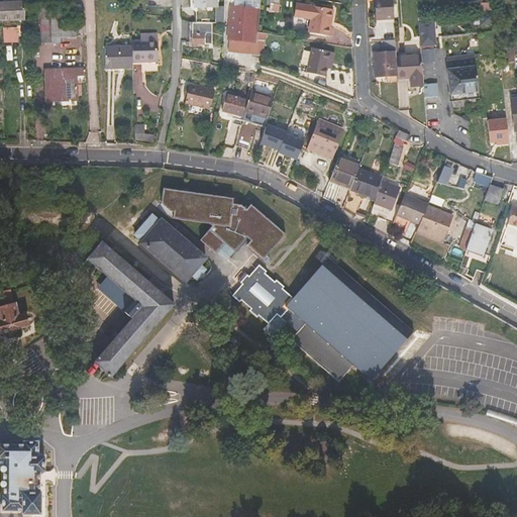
[(215,0),(189,0),(190,7),(195,7),(195,23),(212,23),(216,23),(215,0)]
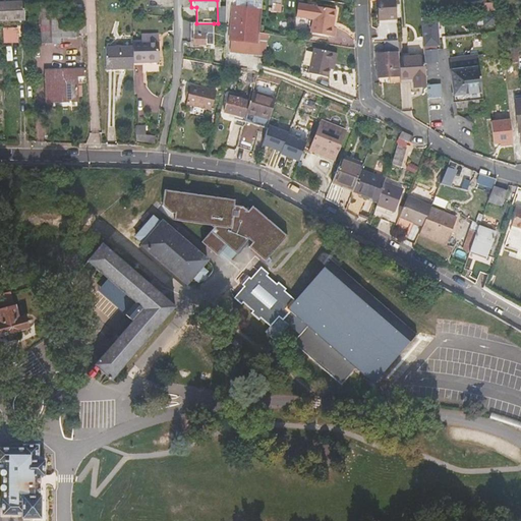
[(262,2),(242,0),(231,0),(227,41),(257,44),(262,2)]
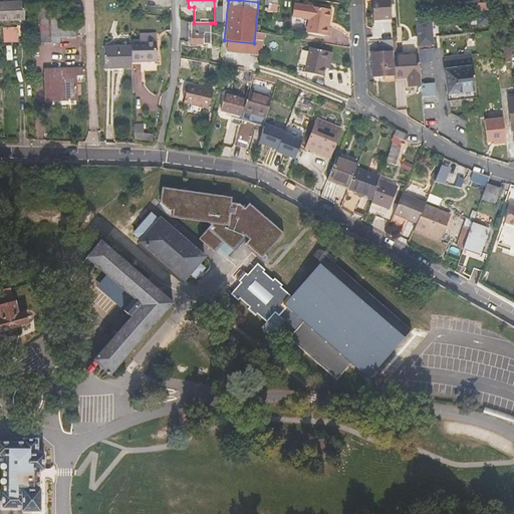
[(371,0),(374,24),(392,23),(390,0),(371,0)]
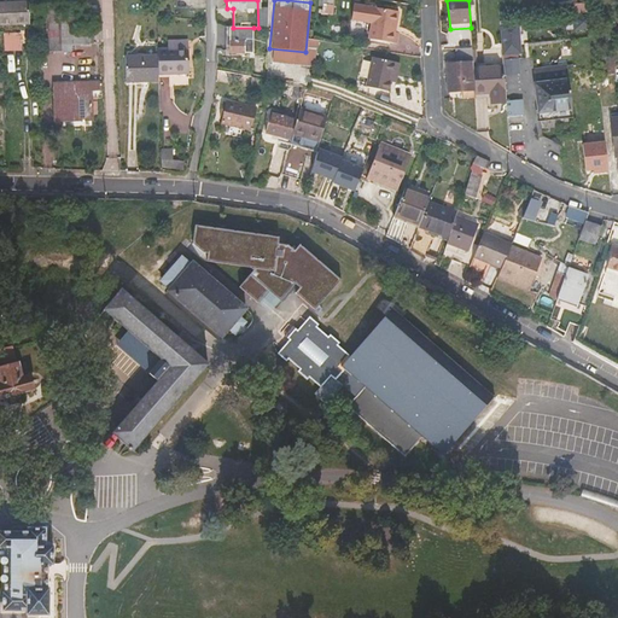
[(29,1),(0,3),(0,24),(30,24),(29,1)]
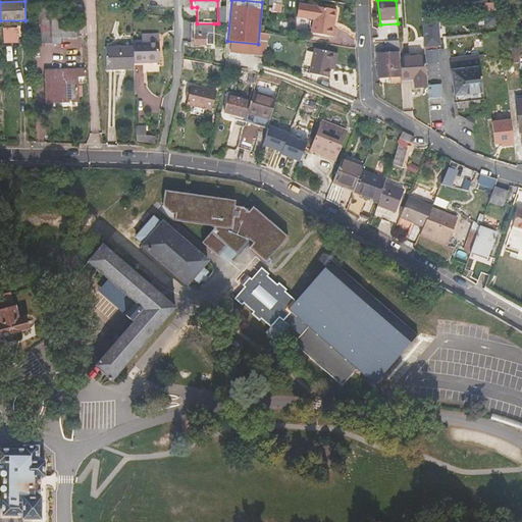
[(314,19),(312,33),(323,35),(327,12),(325,12),(325,8),(316,6),(299,4),(297,16),(314,19)]
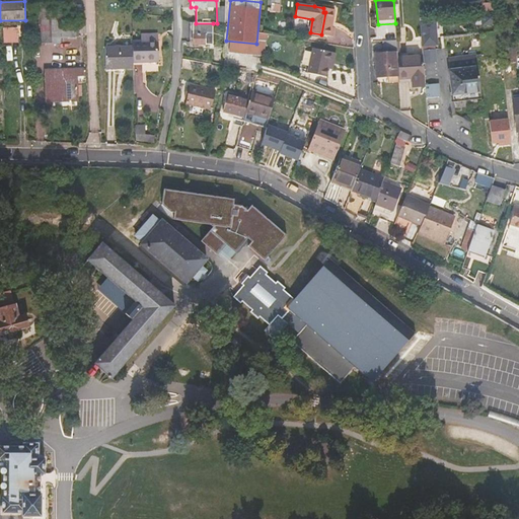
[(331,26),(335,10),(323,8),(323,12),(325,12),(321,34),(332,35),(335,27),(331,26)]
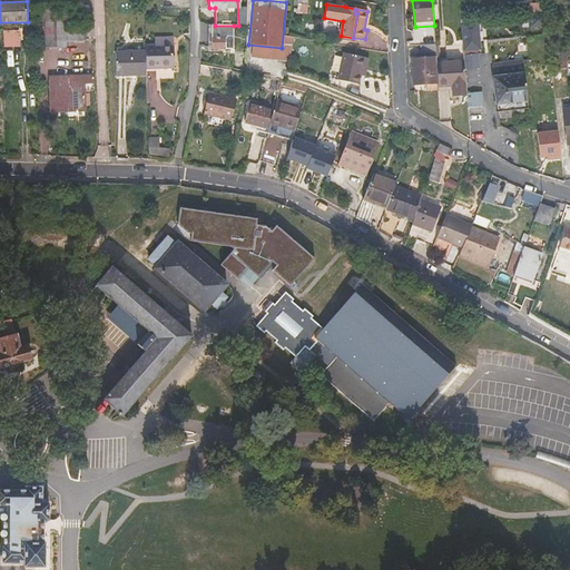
[(45,11),(46,27),(36,27),(37,47),(67,46),(67,39),(89,39),(89,35),(82,35),(82,25),(65,25),(65,10),(45,11)]
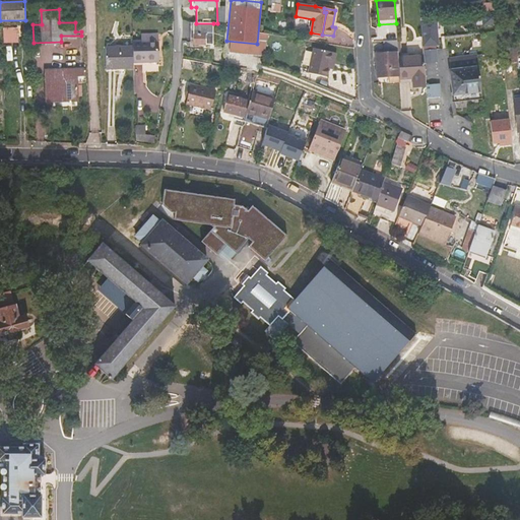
[(434,19),(420,19),(423,46),(436,45),(434,19)]
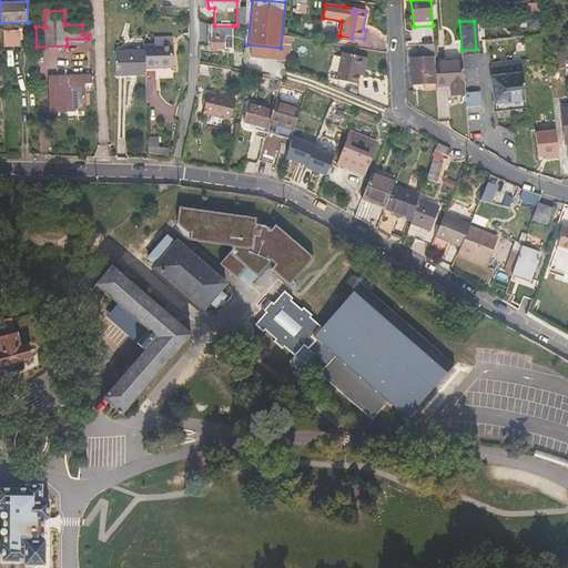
[(210,48),(232,49),(233,26),(214,26),(210,26),(210,48)]
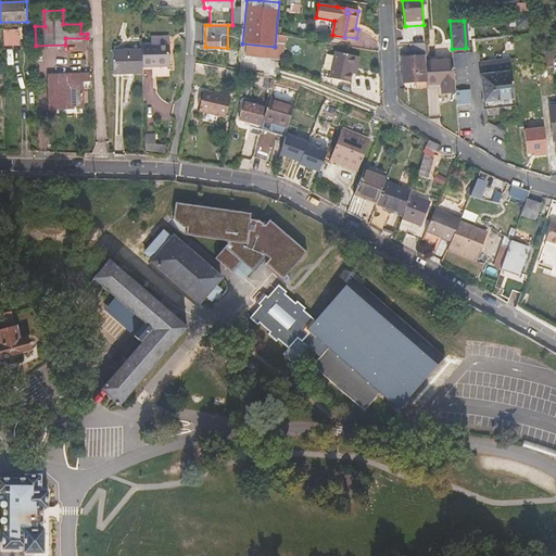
[(4,30),(4,49),(20,49),(20,29),(4,30)]
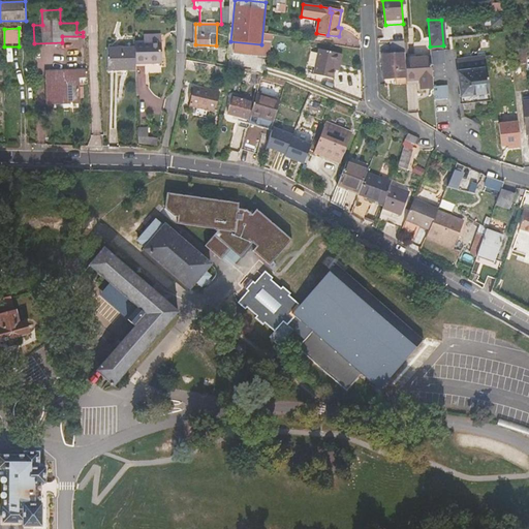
[(384,80),(397,79),(407,78),(406,58),(404,40),(390,42),(391,54),(382,55),(384,80)]
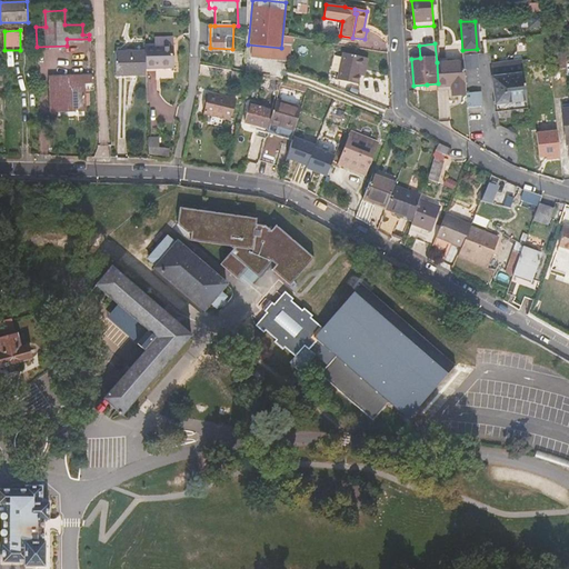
[(173,67),(172,45),(156,46),(146,46),(146,52),(147,68),(173,67)]
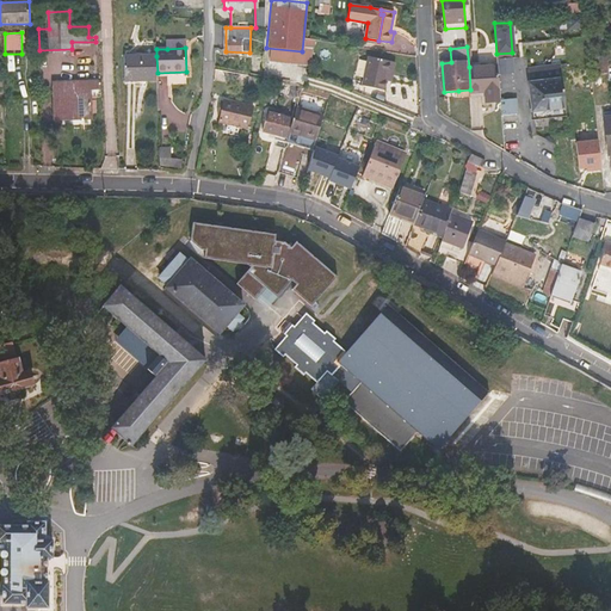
[(513,71),(512,53),(497,54),(498,65),(498,72),(513,71)]
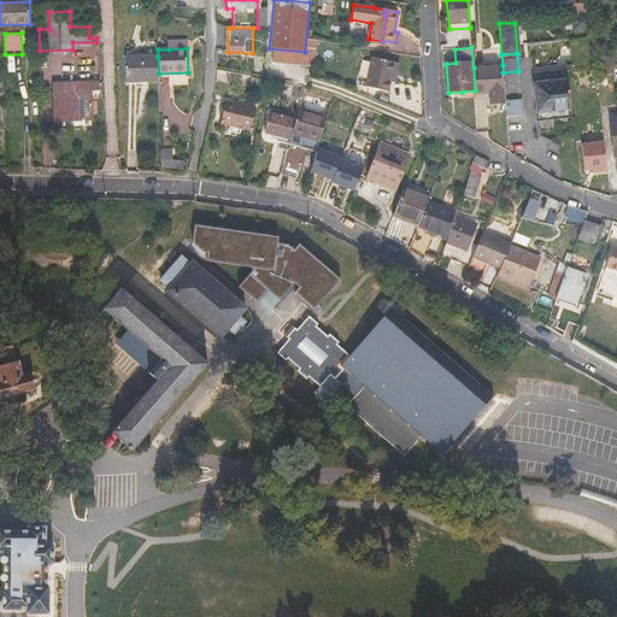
[(127,57),(127,82),(159,82),(159,74),(158,57),(127,57)]
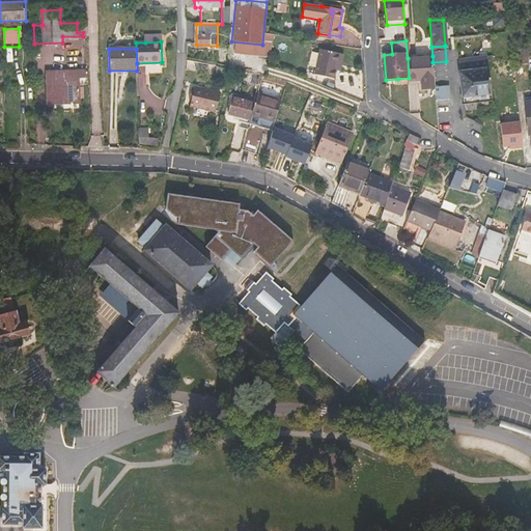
[(320,49),(314,74),(323,76),(327,51),(320,49)]
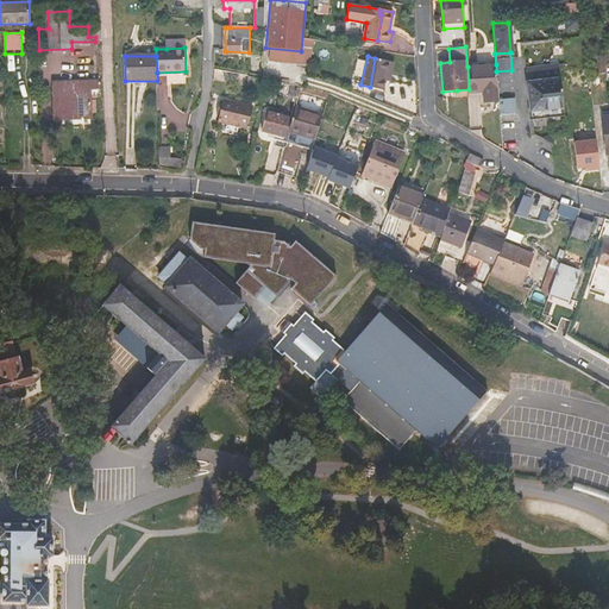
[(370,87),(383,89),(385,80),(389,61),(375,58),(370,87)]
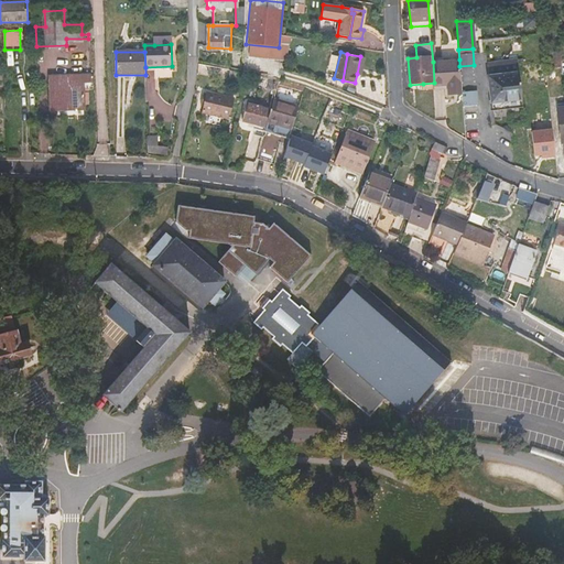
[(518,55),(486,60),(490,95),(521,91),(518,55)]
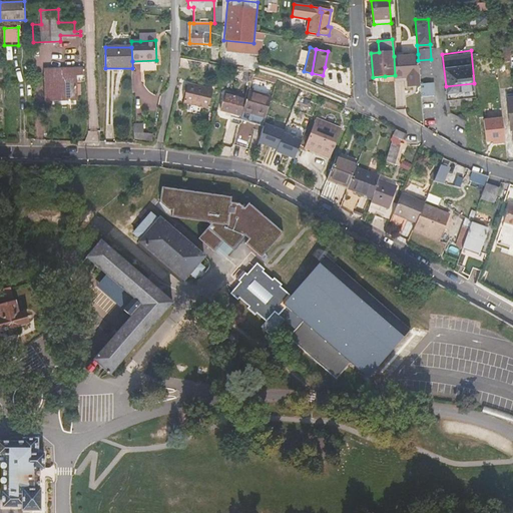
[(408,81),(408,86),(420,85),(418,60),(418,54),(394,56),(395,75),(396,81),(408,81)]
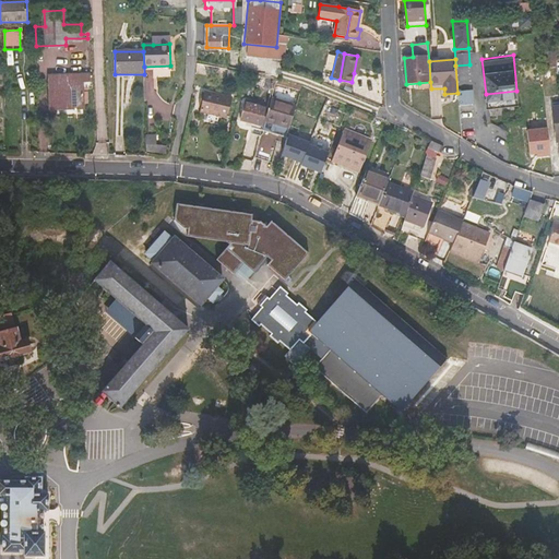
[(241,72),(228,70),(226,76),(242,80),(244,73),(241,72)]
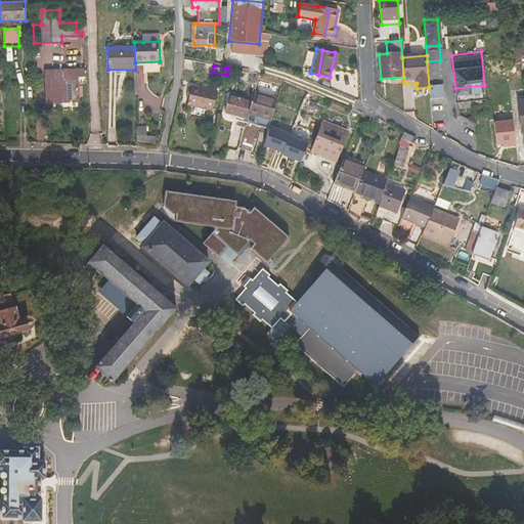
[(78,77),(85,77),(85,73),(69,74),(69,70),(47,70),(48,100),(78,99),(78,77)]
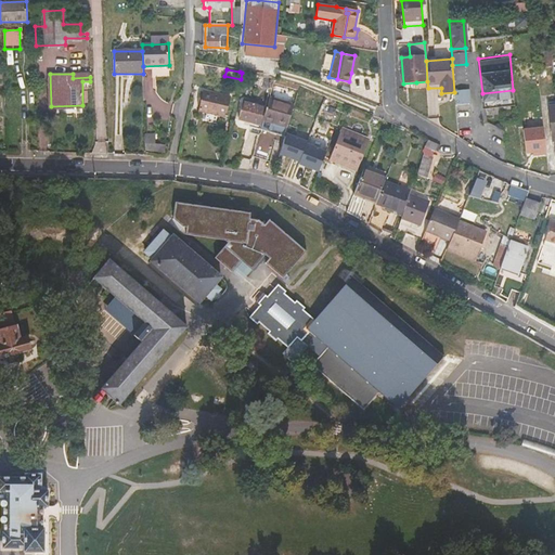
[(224,76),(223,82),(239,87),(241,79),(224,76)]
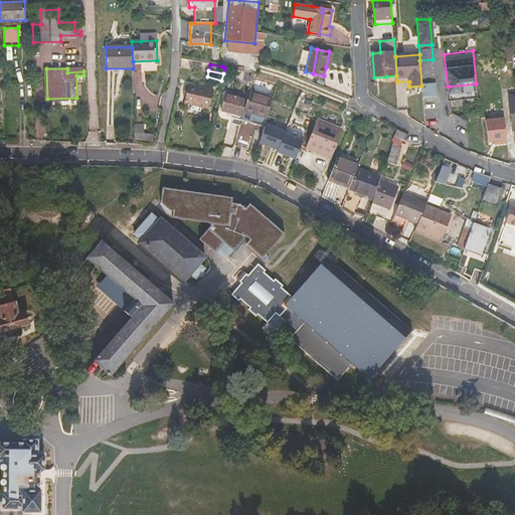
[(244,70),(241,80),(249,82),(251,72),(244,70)]
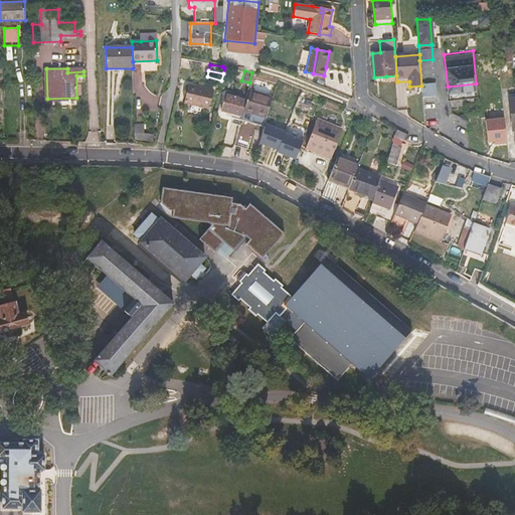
[(448,87),(449,94),(477,91),(476,83),(448,87)]
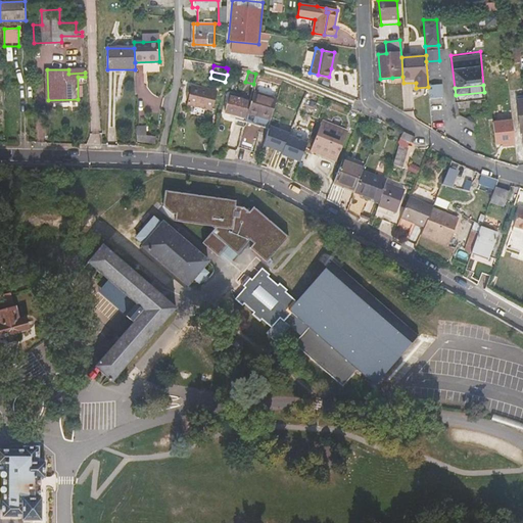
[(187,104),(212,110),(217,92),(191,86),(187,104)]
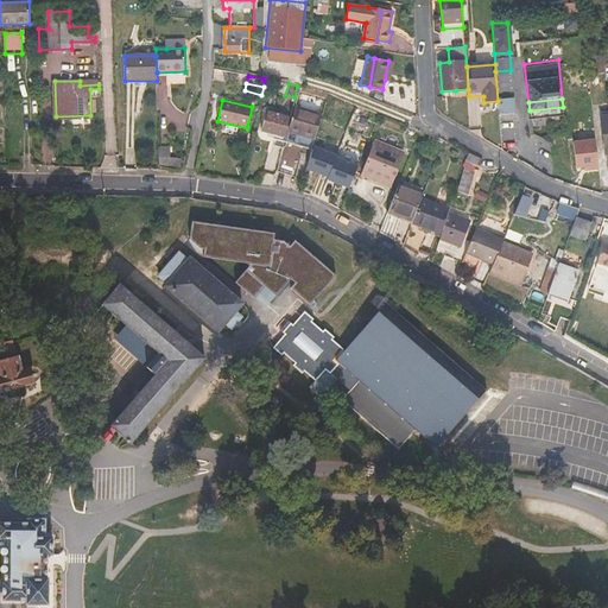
[(513,100),(498,101),(499,114),(514,113),(513,100)]
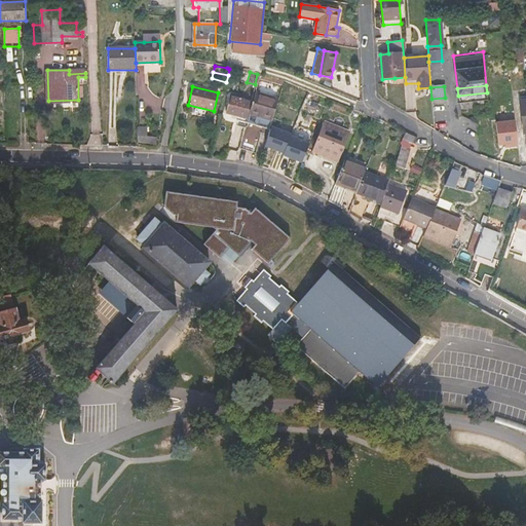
[(272,120),(278,100),(253,92),(251,103),(247,119),(239,148),(256,152),(264,119),(272,120)]
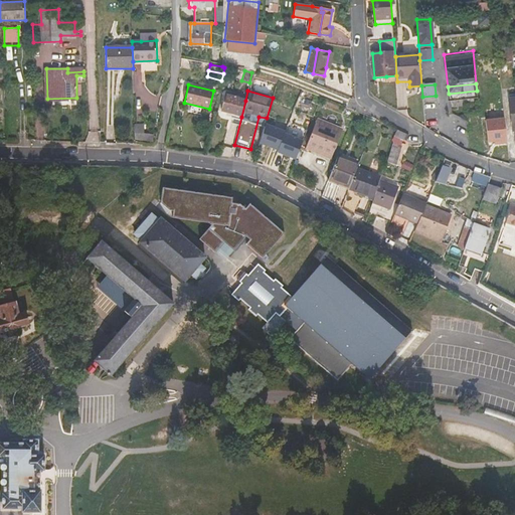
[(224,96),(220,112),(241,117),(245,101),(224,96)]
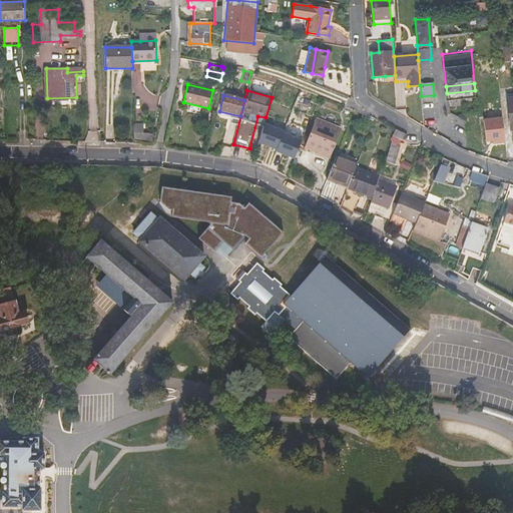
[(503,118),(484,120),(486,142),(494,141),(497,141),(497,144),(505,143),(503,118)]
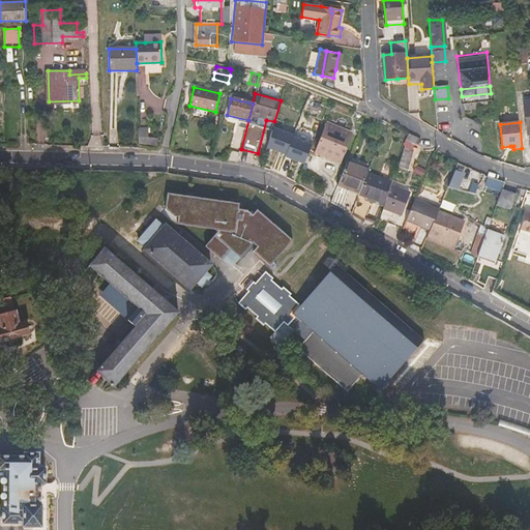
[(340,162),(351,133),(327,123),(316,152),(340,162)]
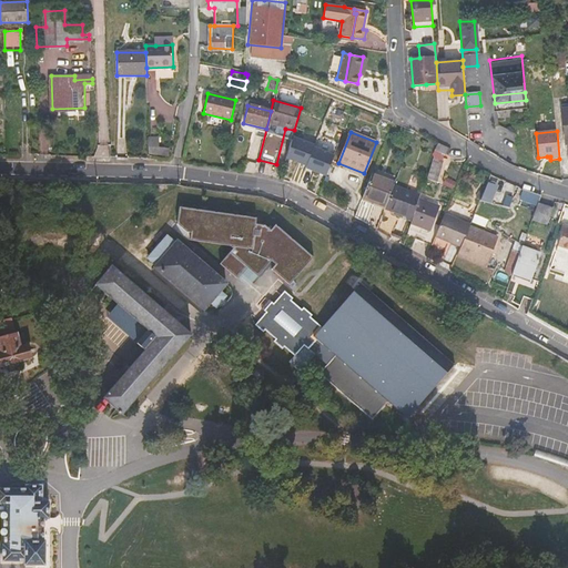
[(150,137),(149,154),(170,155),(170,146),(160,146),(160,137),(150,137)]
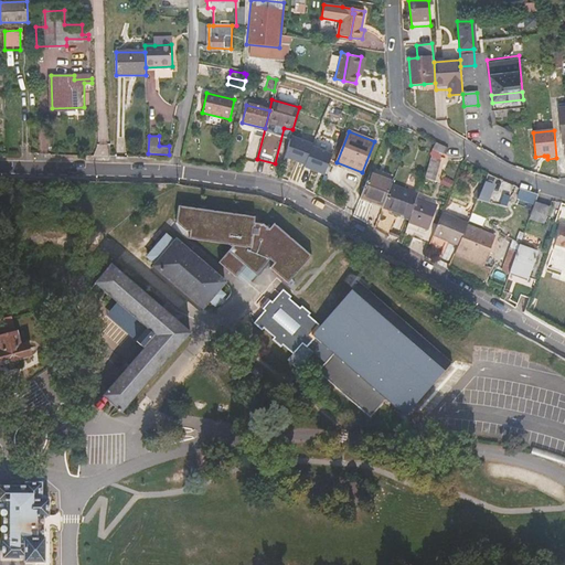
[(313,144),(291,136),(286,158),(306,164),(312,147),(313,144)]
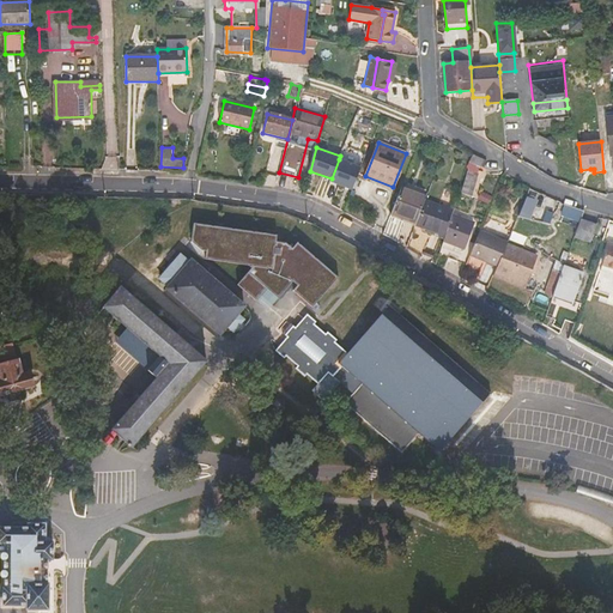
[(484,159),(472,155),(469,163),(478,165),(480,167),(484,159)]
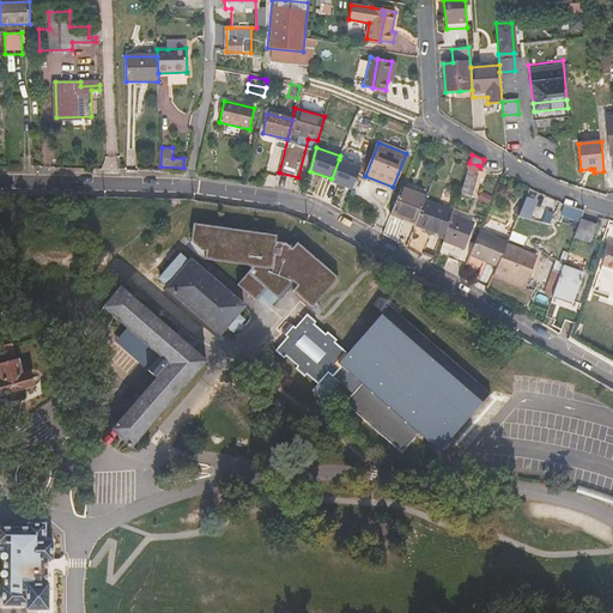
[(360,168),(339,159),(332,178),(331,181),(352,189),(360,168)]
